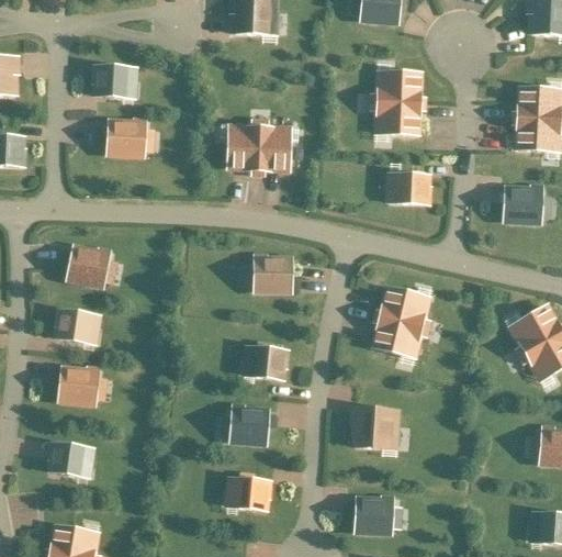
[(278,34),(279,0),(231,0),(229,32),(278,34)]
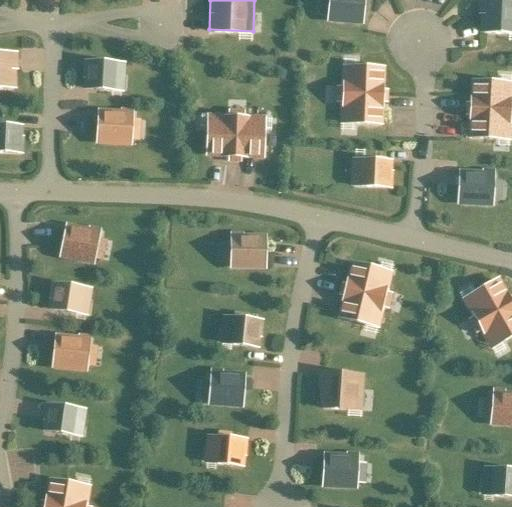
[(363,22),(364,0),(328,0),(326,19),(363,22)]
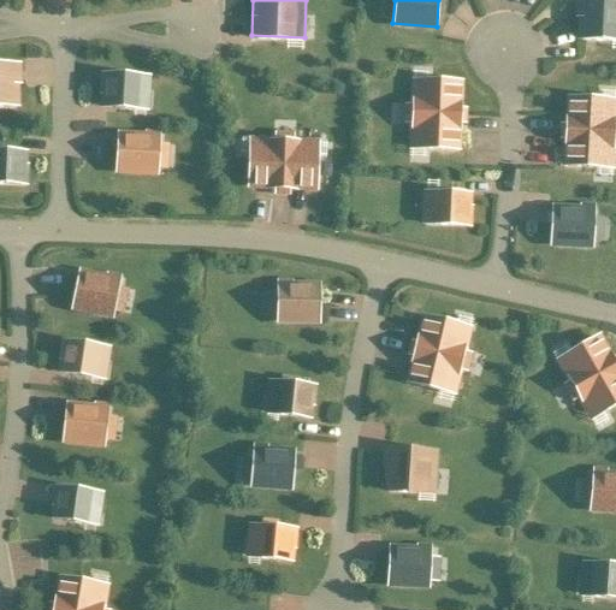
[(581,0),(580,35),(615,36),(615,0),(581,0)]
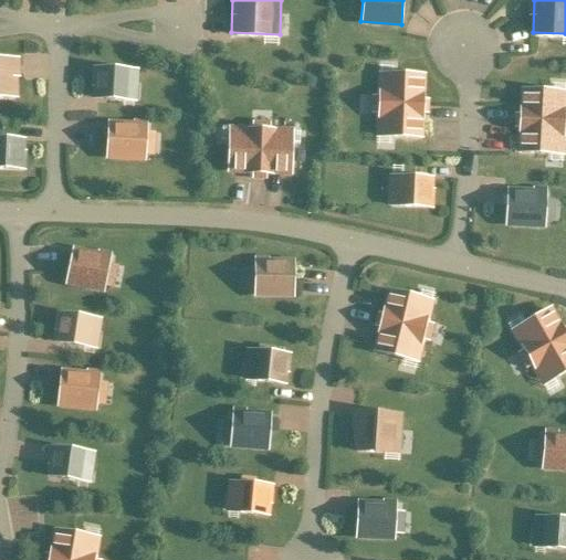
[(207,10),(206,32),(228,32),(229,11),(207,10)]
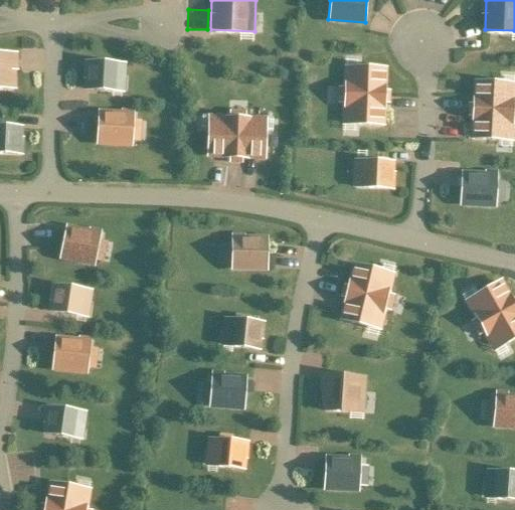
[(0,49),(0,87),(15,87),(15,66),(11,66),(11,50),(0,49)]
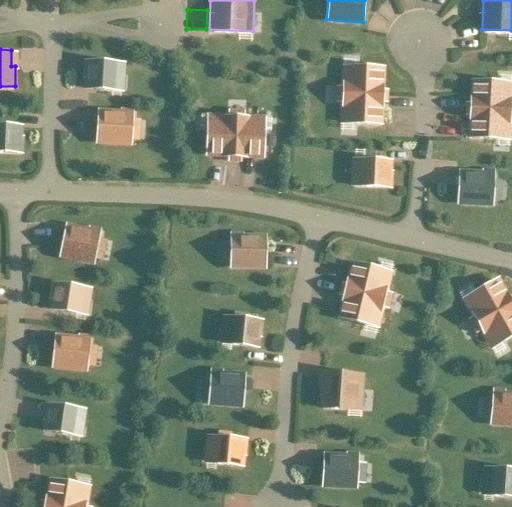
[(89,57),(87,86),(119,88),(120,74),(125,74),(126,59),(89,57)]
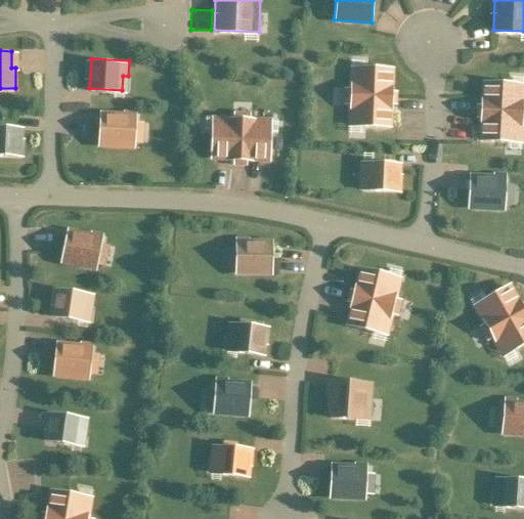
[(348,84),(348,101),(355,101),(354,123),(391,125),(392,101),(393,88),(393,65),(356,63),(355,84),(348,84)]
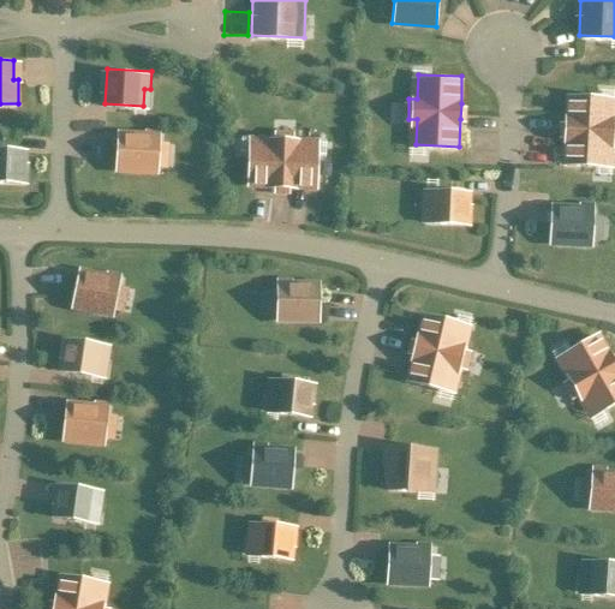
[(563,135),(562,162),(607,165),(608,138),(614,139),(614,125),(614,119),(609,119),(610,94),(565,91),(563,119),(563,135)]
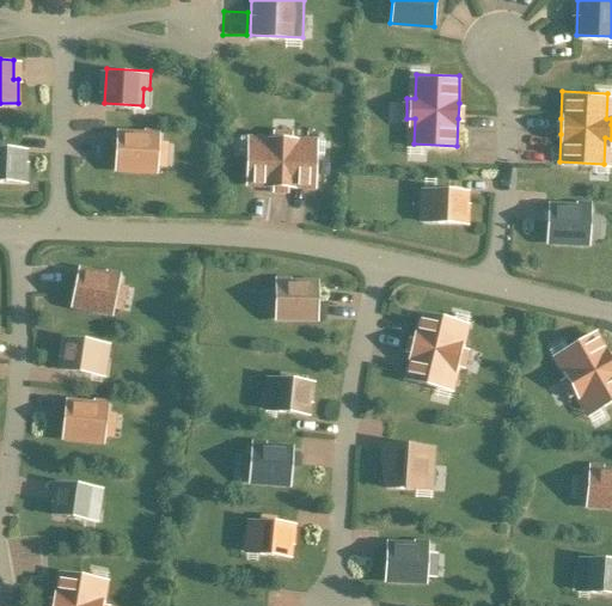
[(116,135),(115,169),(157,170),(159,128),(144,127),(144,136),(116,135)]
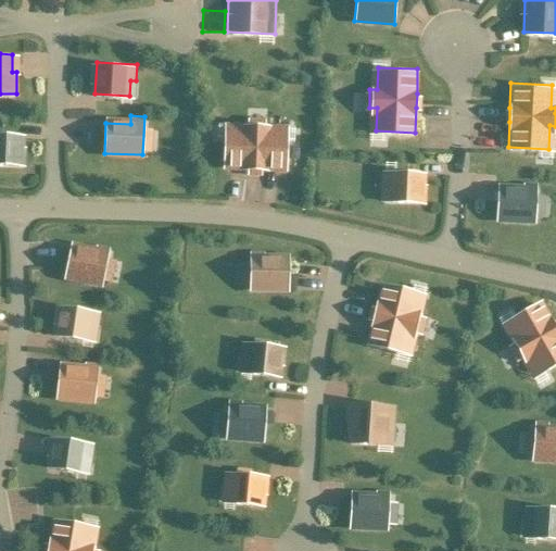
[(225,125),(224,166),(248,167),(263,168),(286,170),(288,127),(264,127),(264,121),(248,121),(248,126),(225,125)]
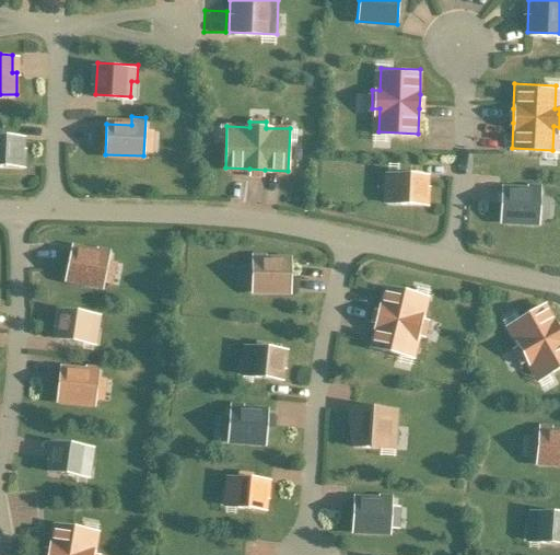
[(0,163),(25,164),(26,134),(0,131),(0,163)]
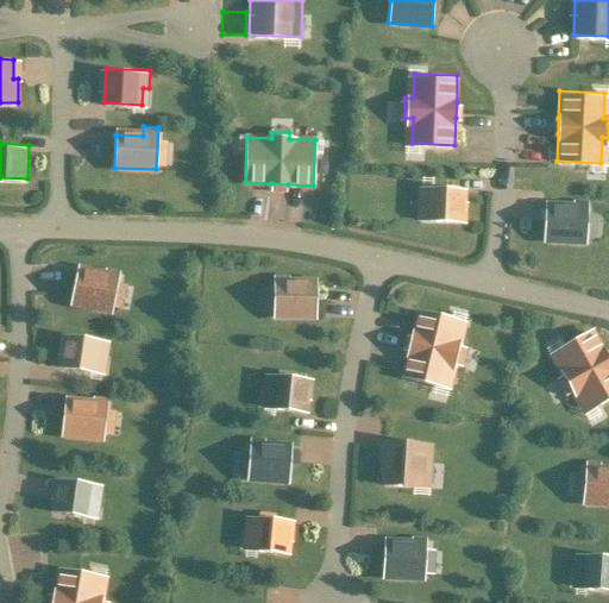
[(426,218),(465,220),(466,187),(428,184),(426,218)]
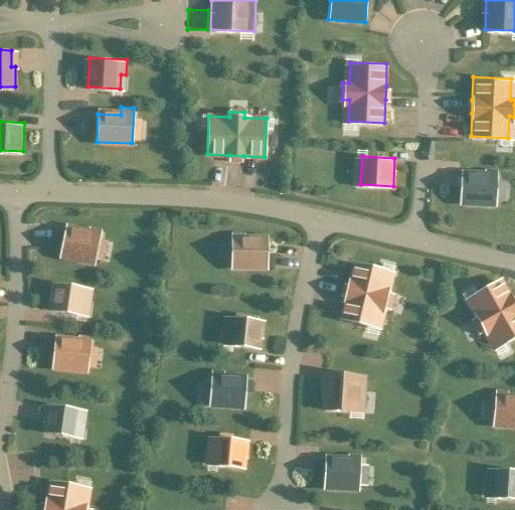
[(460,203),(496,205),(498,168),(462,167),(460,203)]
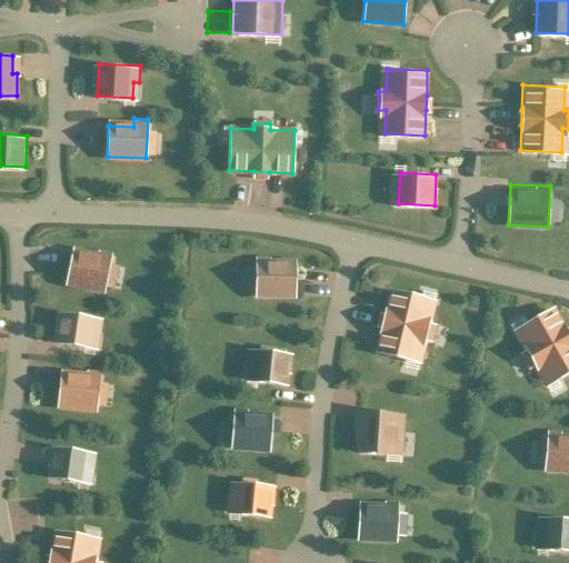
[(112,251),(73,243),(66,284),(105,291),(112,251)]
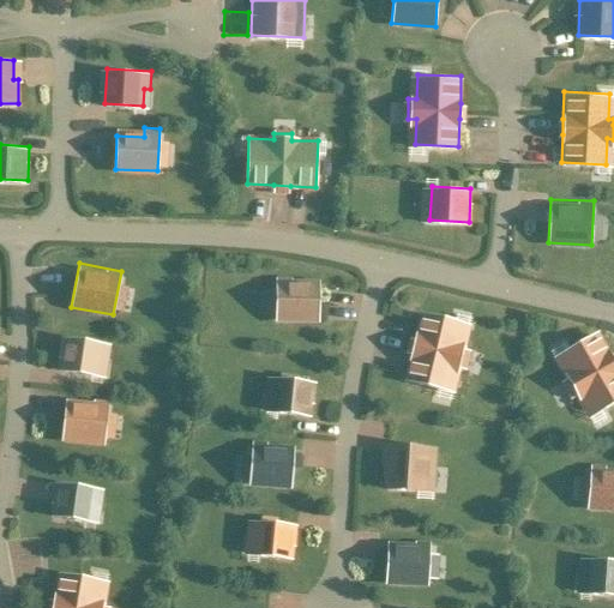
[(319,319),(319,276),(276,276),(276,319),(319,319)]
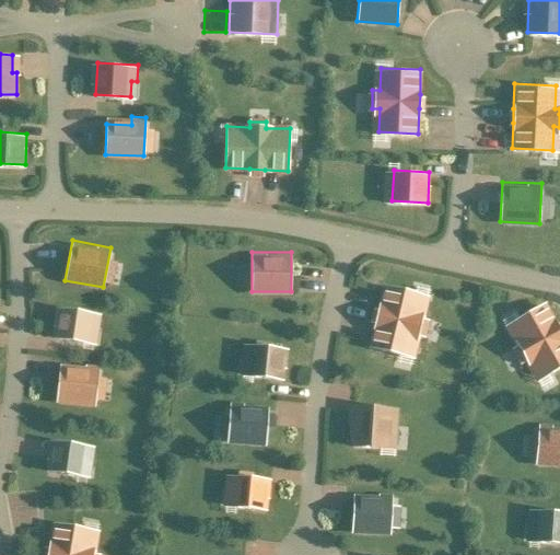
[(413,356),(429,293),(384,282),(369,345),(413,356)]
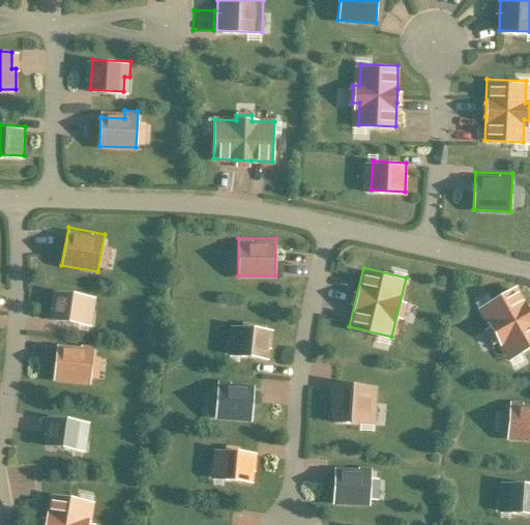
[(529,308),(517,285),(482,304),(492,320),(488,323),(497,340),(501,337),(512,356),(529,345),(529,308)]
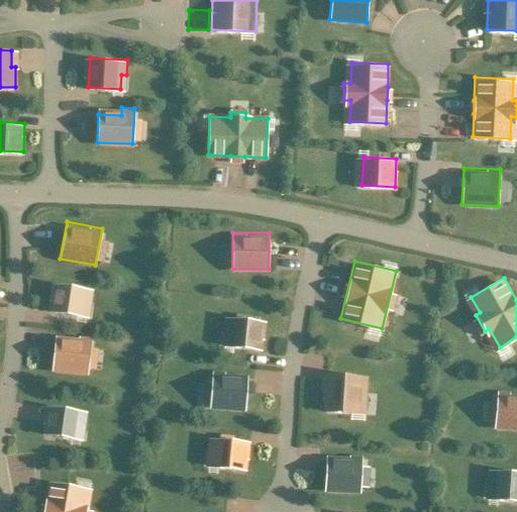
[(57,282),(53,310),(80,314),(82,298),(91,299),(93,287),(57,282)]
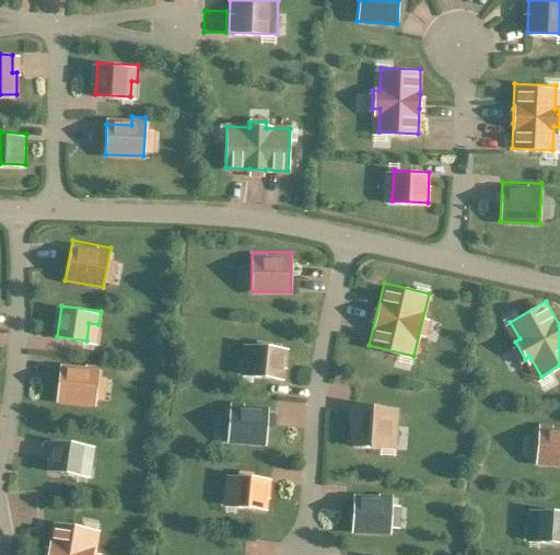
[(243,340),(241,354),(251,355),(248,372),(283,377),(288,346),(270,344),(270,338),(256,337),(256,342),(253,342),(243,340)]
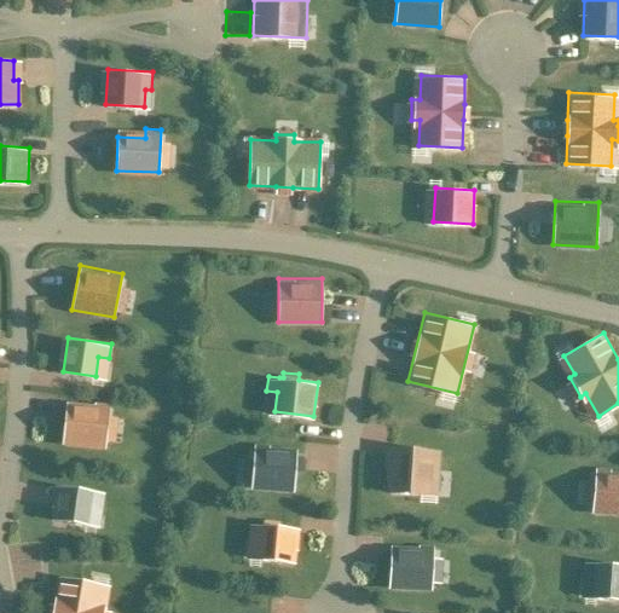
[(63,441),(105,446),(110,403),(67,399),(63,441)]
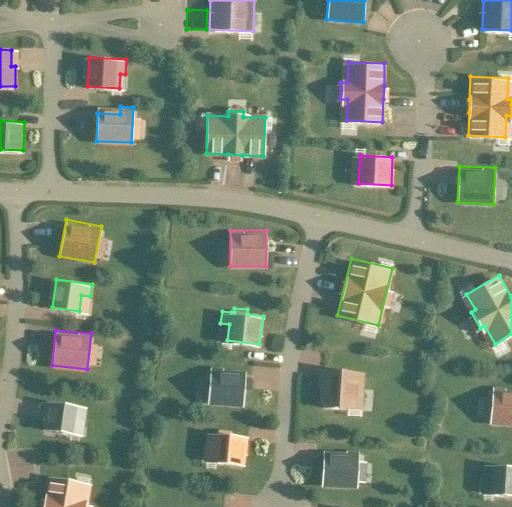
[(243,405),(245,368),(210,366),(207,402),(243,405)]
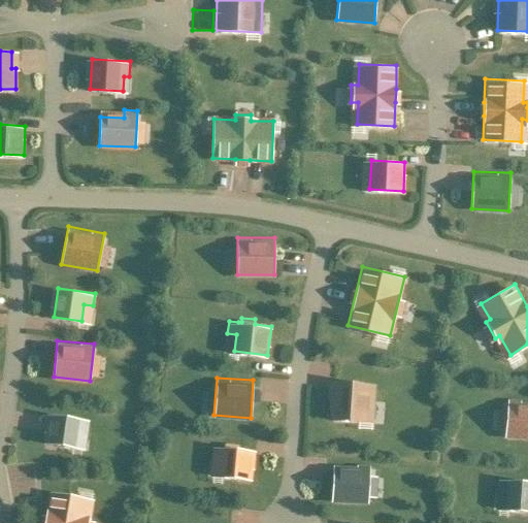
[(367,421),(369,382),(330,380),(328,419),(367,421)]
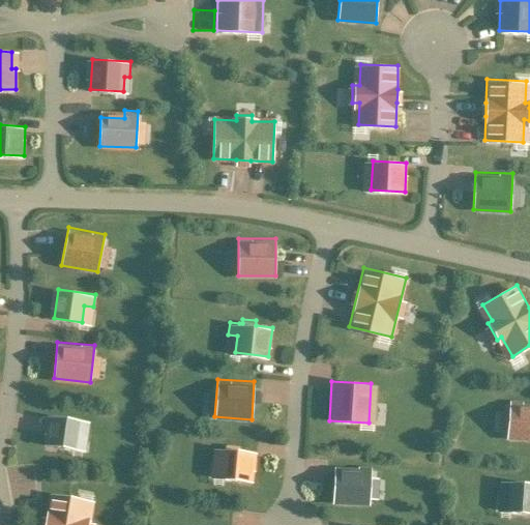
[(506,437),(529,439),(529,402),(509,401),(506,437)]
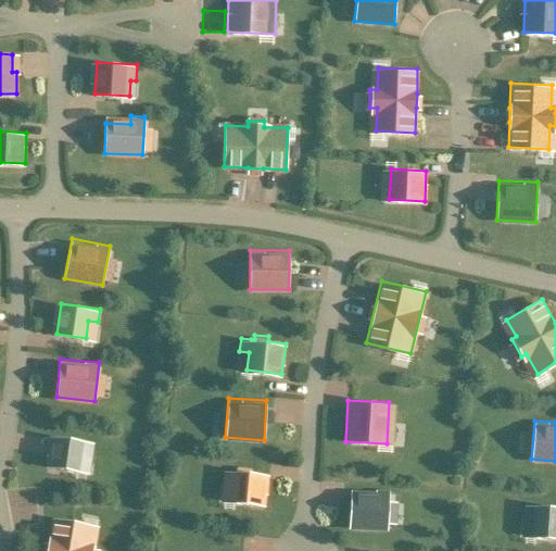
[(50,434),(46,465),(79,471),(83,451),(92,453),(93,440),(50,434)]
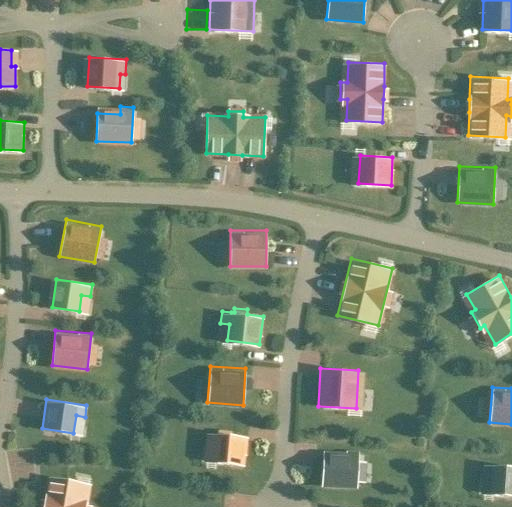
[(212,463),(246,466),(249,437),(215,434),(212,463)]
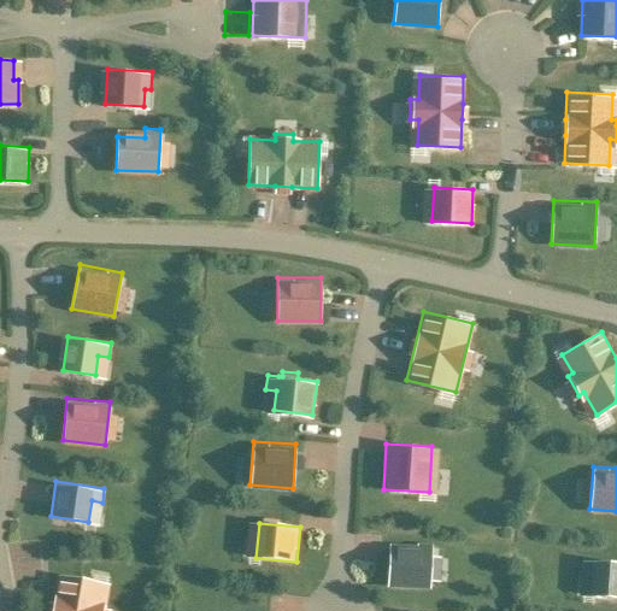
[(387,585),(430,586),(432,542),(389,540),(387,585)]
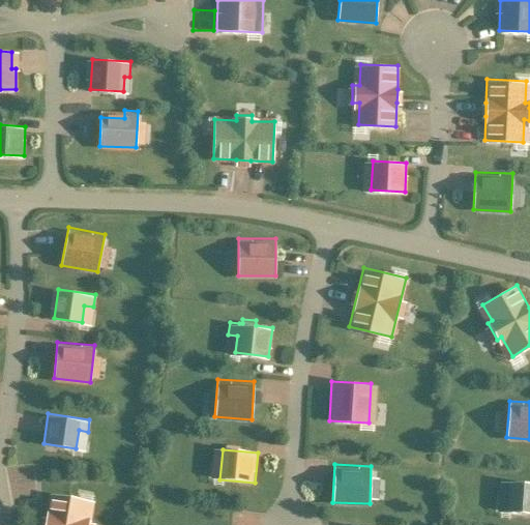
[(505,511),(529,512),(529,482),(507,480),(505,511)]
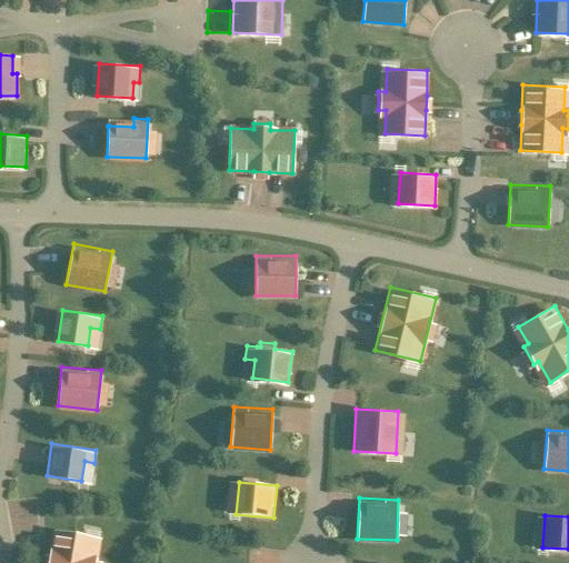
[(47,562),(96,562),(97,558),(91,558),(96,534),(53,528),(49,552),(47,562)]
